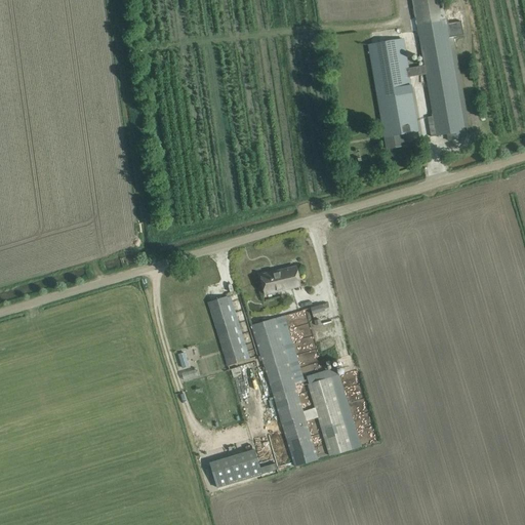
[(405,146),(403,134),(418,131),(409,77),(426,74),(436,135),(447,134),(448,140),(466,137),(463,126),(470,125),(454,36),(463,35),(460,16),(445,18),(441,0),(412,0),(423,66),(408,69),(403,39),(368,45),(382,127),(387,149),(405,146)]
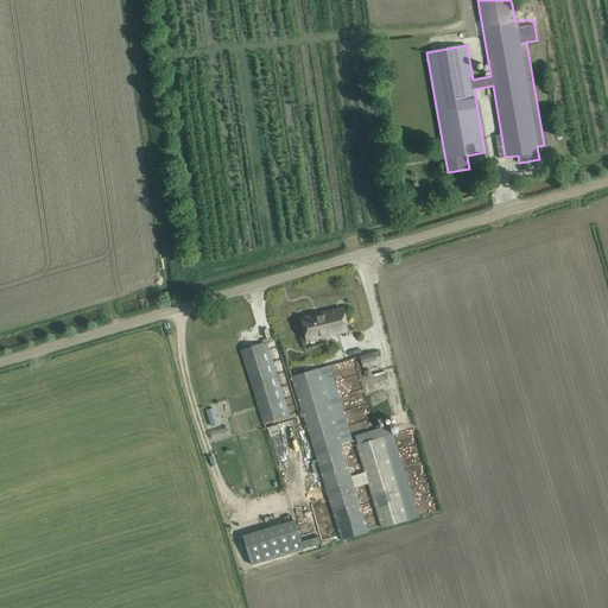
[(302,318),(304,330),(306,341),(348,331),(343,309),(302,318)]
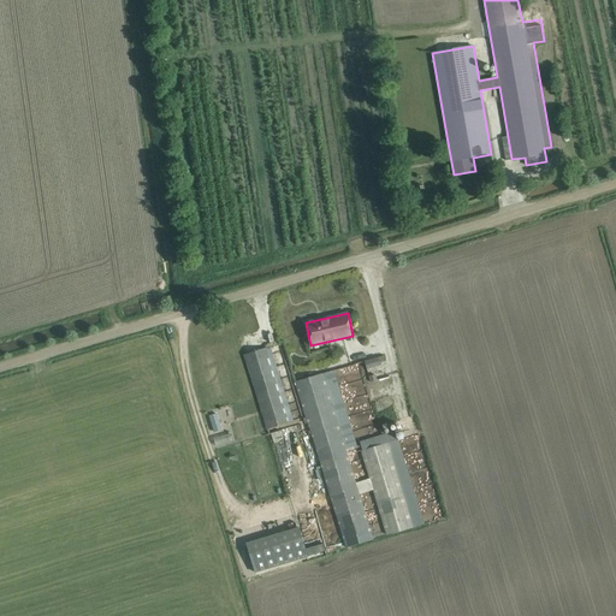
[(266,348),(244,355),(248,365),(267,428),(289,422),(286,414),(270,360),(266,348)]
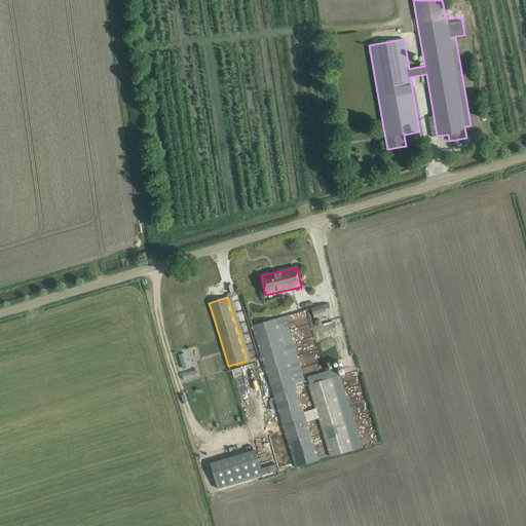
[(313,315),(326,311),(323,305),(310,308),(313,315)]
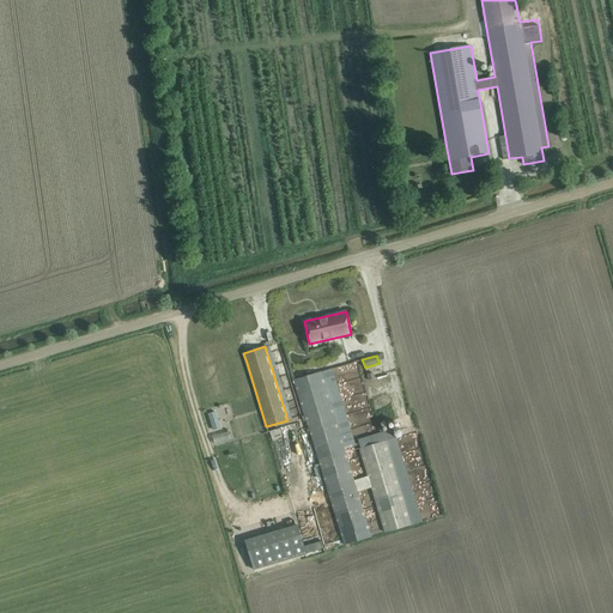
[(321,372),(293,381),(308,428),(344,545),(371,536),(370,536),(357,491),(371,486),(386,532),(410,525),(386,445),(384,441),(359,448),(362,454),(369,477),(353,480),(344,448),(321,372)]
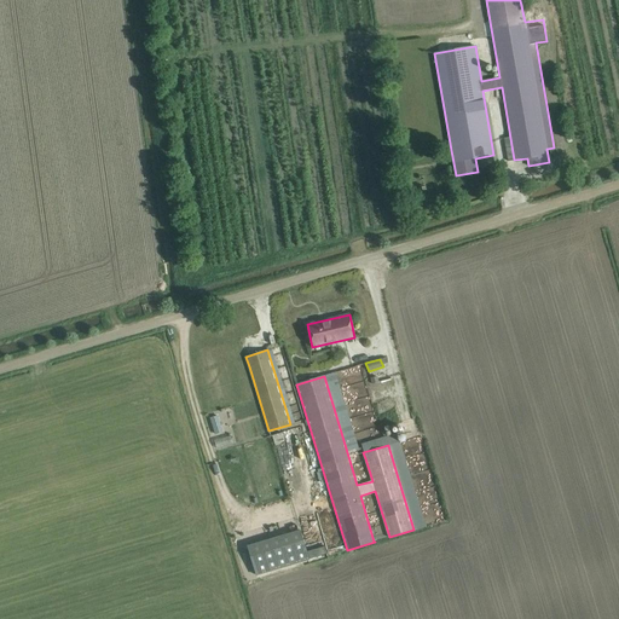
[(215,439),(218,447),(233,444),(231,434),(215,439)]
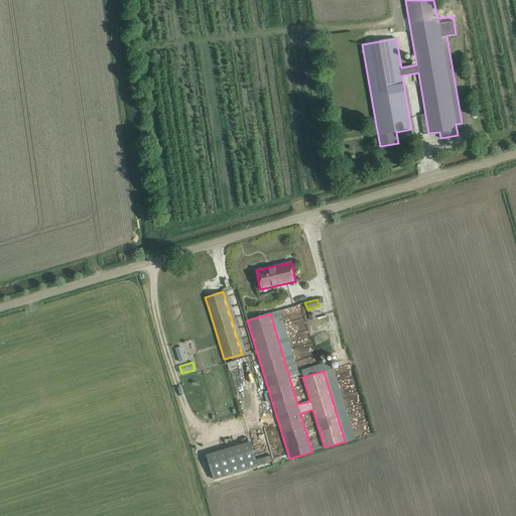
[(217,453),(207,456),(214,480),(224,477),(217,453)]
